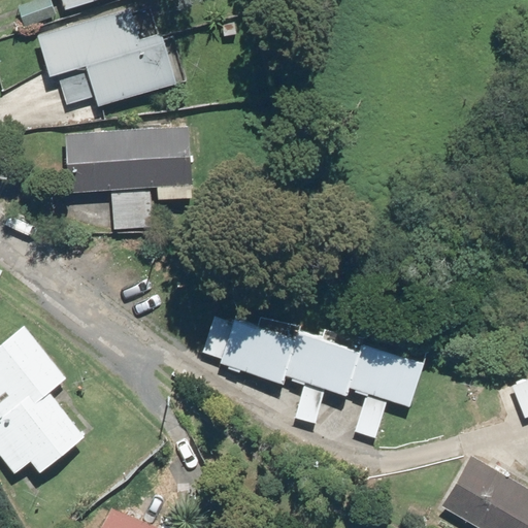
[(28,0),(12,5),(19,27),(95,3),(94,0),(28,0)]
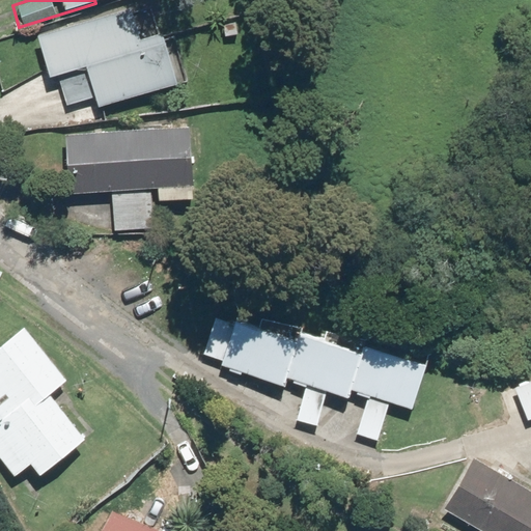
[(35,33),(47,76),(85,65),(88,76),(59,84),(65,106),(93,99),(96,107),(173,87),(150,2),(35,33)]
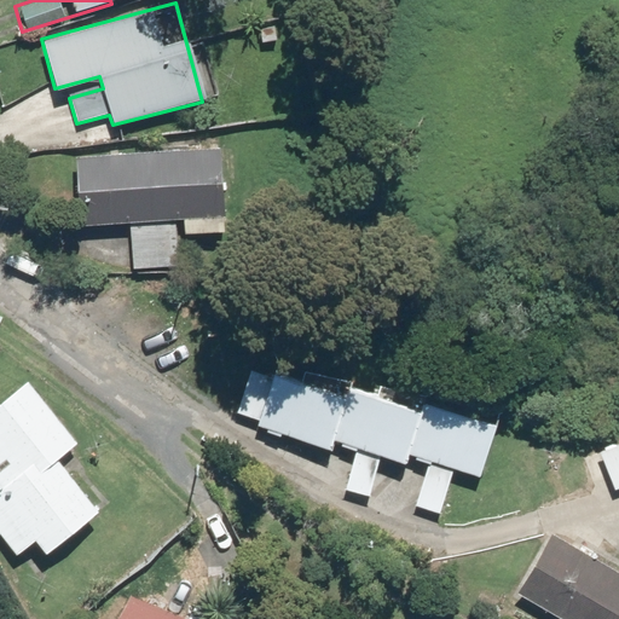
[(71,155),(75,225),(131,223),(133,268),(179,266),(178,236),(224,233),(220,148),(71,155)]
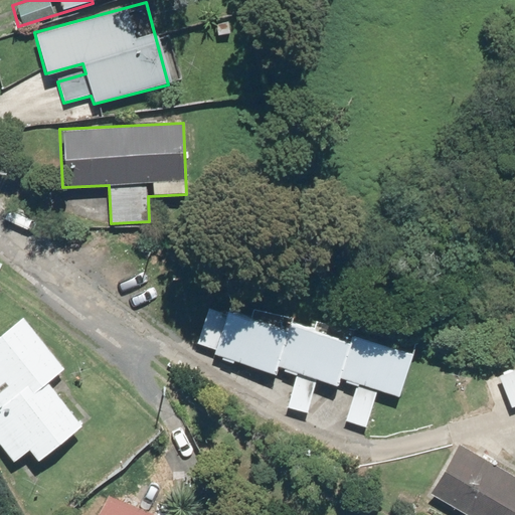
[(305,411),(313,382),(335,388),(337,378),(353,382),(342,421),(366,428),(377,389),(396,394),(410,346),(287,312),(284,321),(207,300),(193,348),(292,376),(284,405),(305,411)]
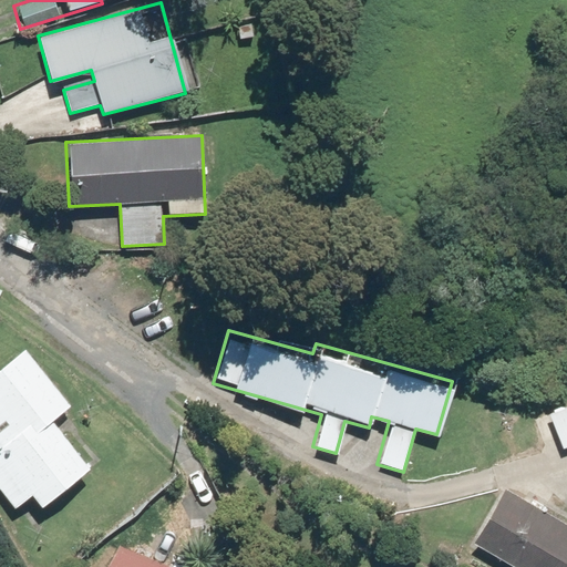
[(0,491),(14,511),(30,498),(39,509),(90,472),(54,424),(72,411),(26,348),(0,367),(0,491)]
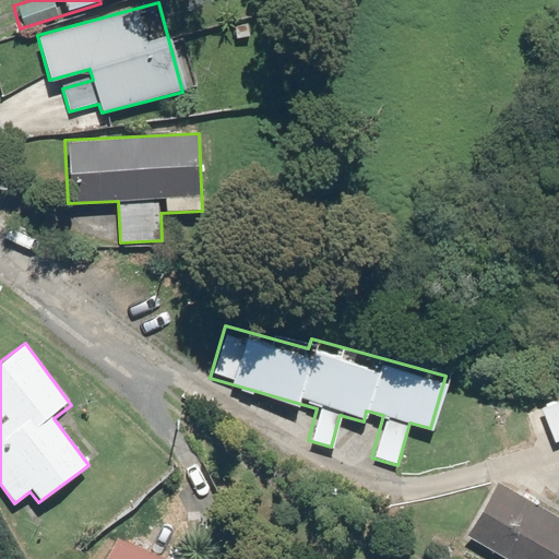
[(558,399),(539,407),(552,440),(558,437),(558,399)]
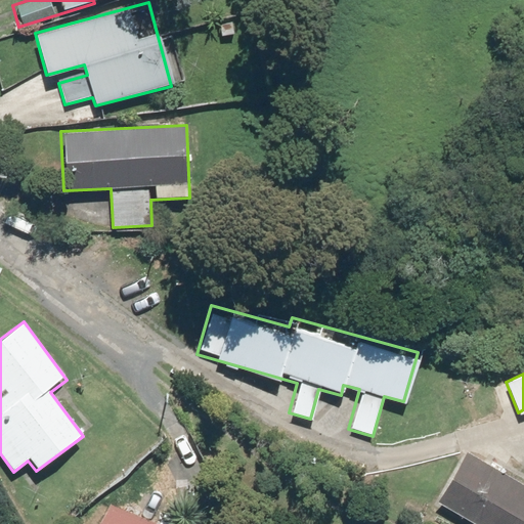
[(474,523),(523,523),(523,483),(466,450),(435,503),(474,523)]
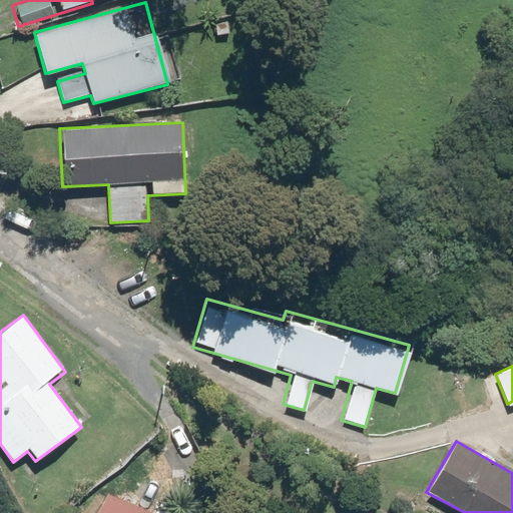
[(177,512),(154,512),(103,491),(93,512),(192,512),(180,508),(177,512)]
